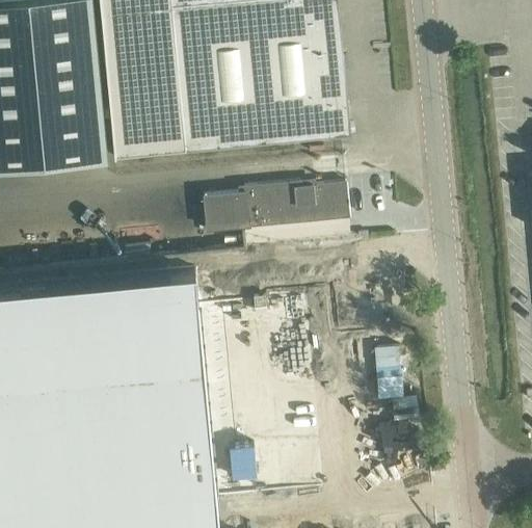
[(36,0),(0,3),(0,170),(106,161),(90,0),(36,0)]
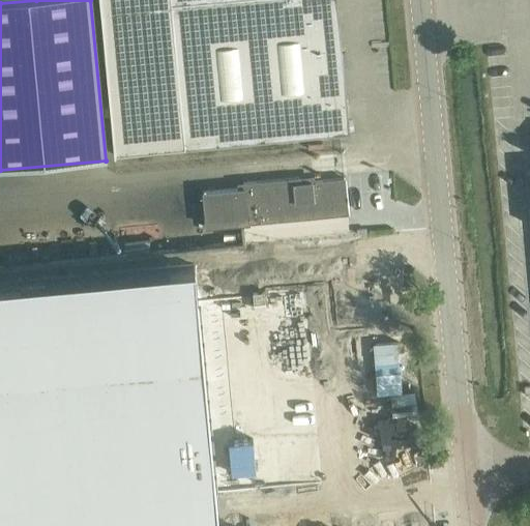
[(98,0),(114,156),(349,135),(335,0),(98,0)]
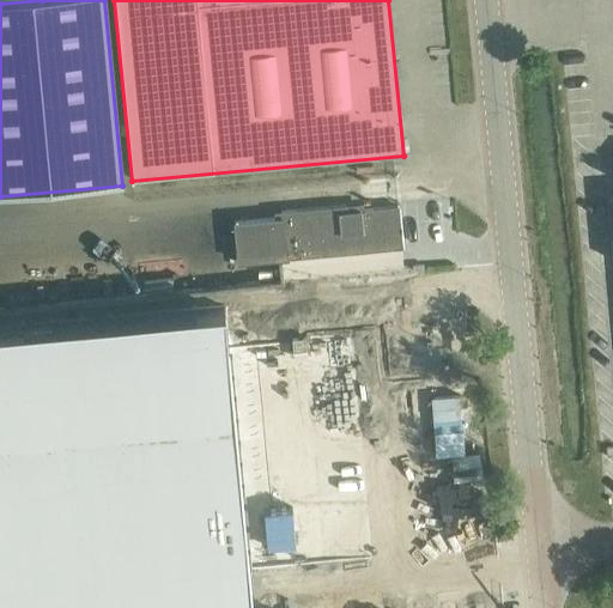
[(402,251),(399,211),(358,214),(358,219),(347,220),(346,210),(281,216),(283,222),(235,226),(238,267),(402,251)]
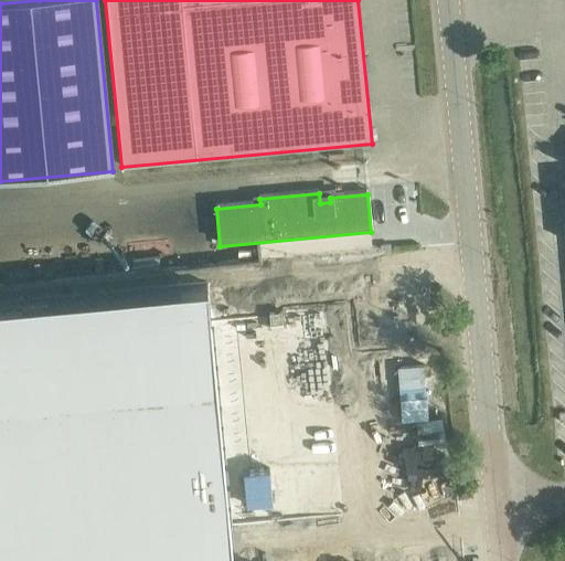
[(232,560),(206,287),(0,305),(0,560),(232,560)]
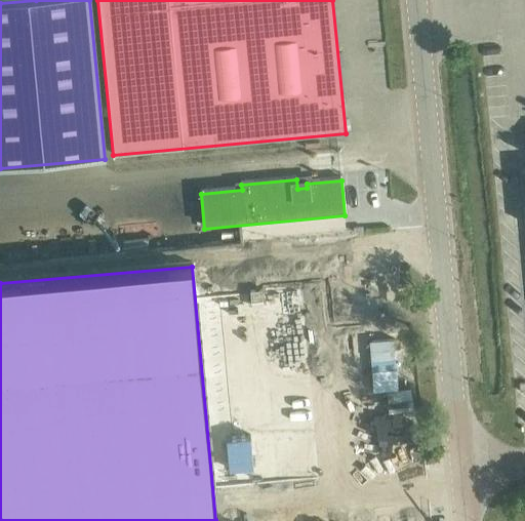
[(298,362),(279,363),(280,389),(300,388),(298,362)]
